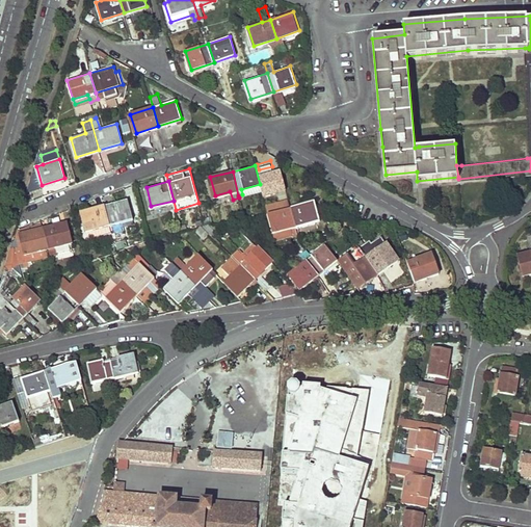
[(261,189),(260,184),(241,189),(242,194),(261,189)]
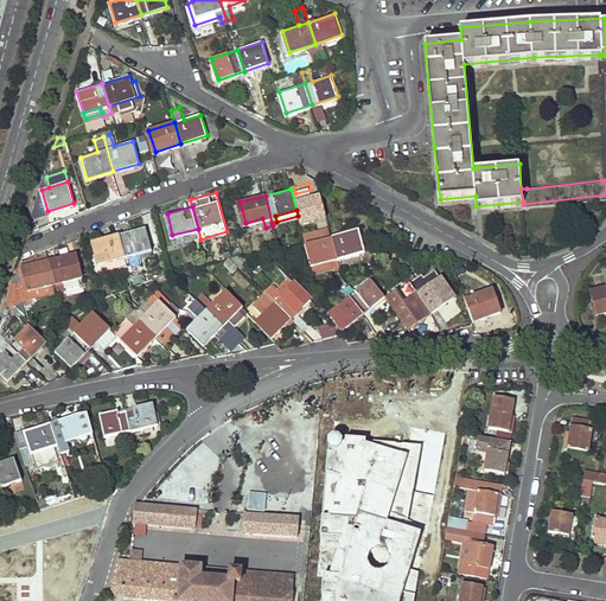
[(146,227),(119,234),(125,256),(152,249),(146,227)]
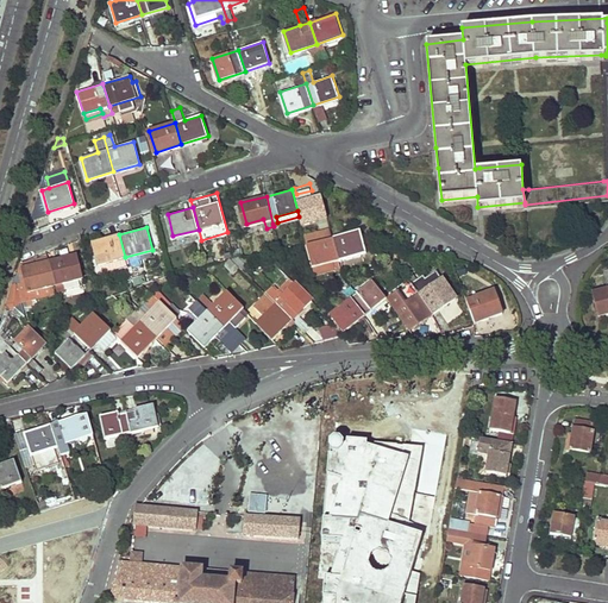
[(359,228),(332,236),(338,258),(365,251),(359,228)]
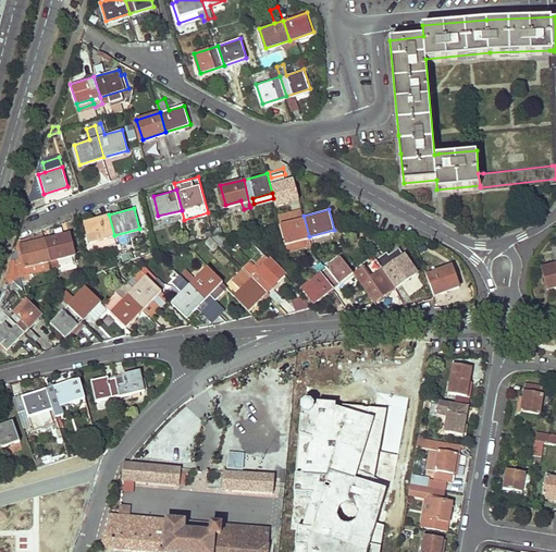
[(109,215),(85,221),(90,241),(114,235),(109,215)]
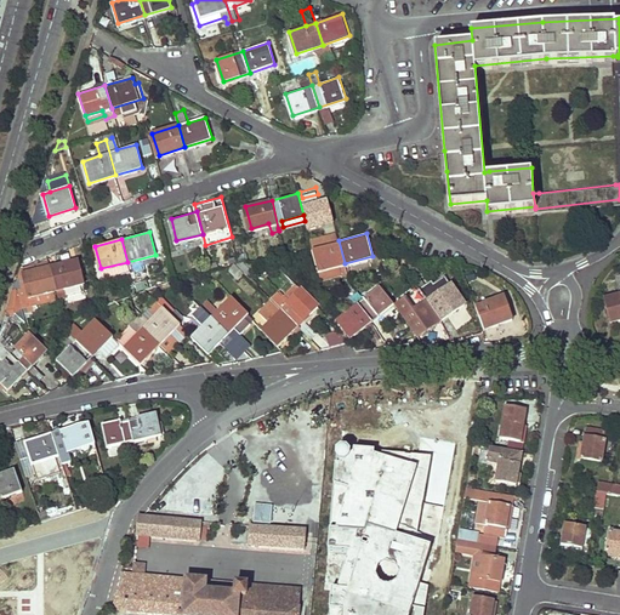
[(339,240),(312,248),(319,271),(345,263),(339,240)]
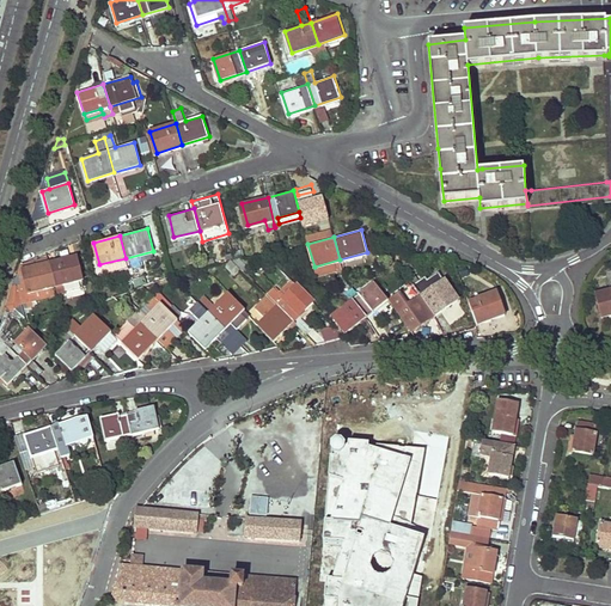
[(77,256),(49,262),(55,285),(81,277),(77,256)]
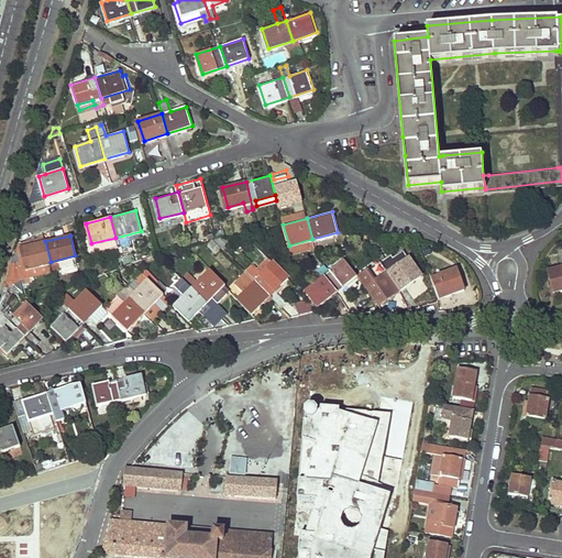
[(217,237),(213,237),(224,247),(227,244),(220,236),(217,237)]
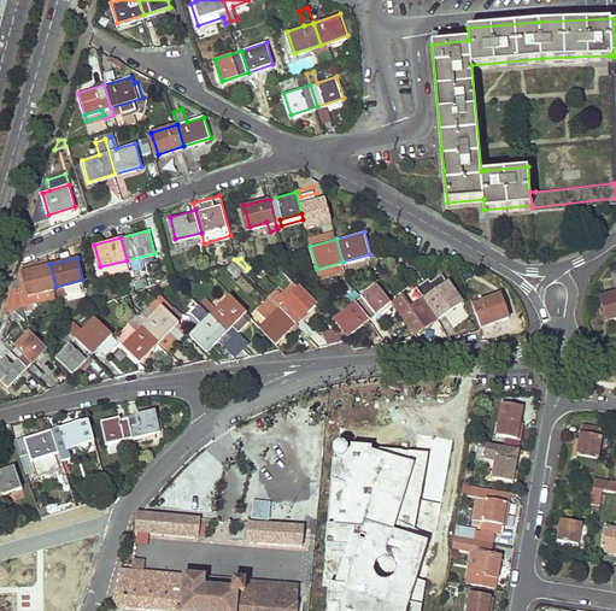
[(402,260),(389,264),(394,274),(405,266),(402,260)]
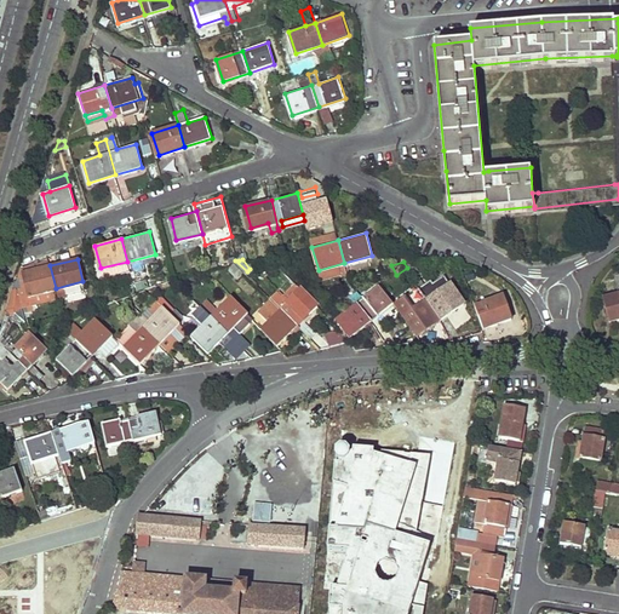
[(234,263),(228,268),(238,277),(244,271),(234,263)]
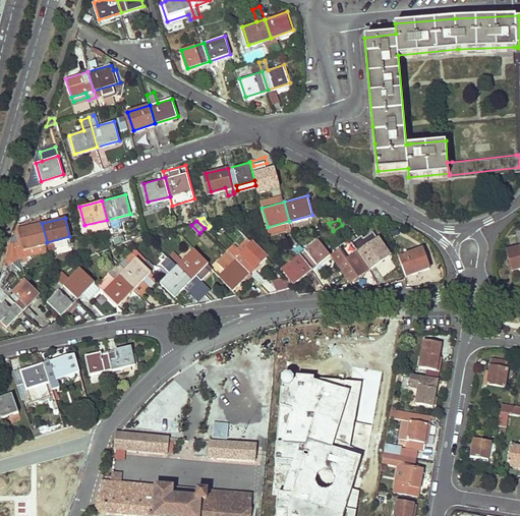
[(42,223),(19,229),(23,247),(47,242),(42,223)]
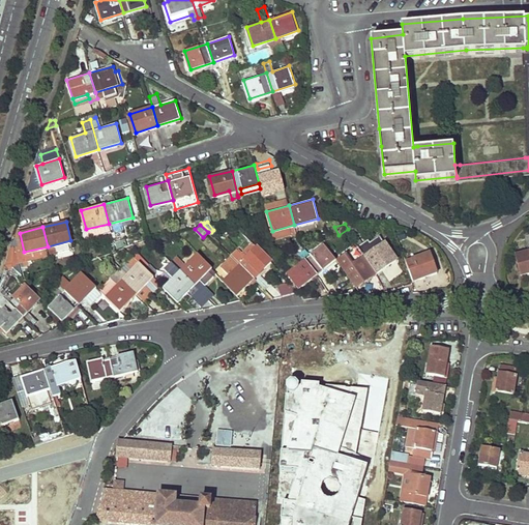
[(379,231),(360,242),(364,248),(382,237),(379,231)]
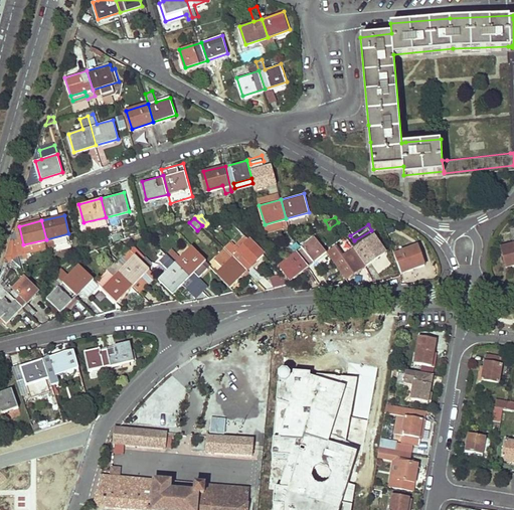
[(513,230),(513,241),(501,245),(506,264),(513,261),(513,230)]
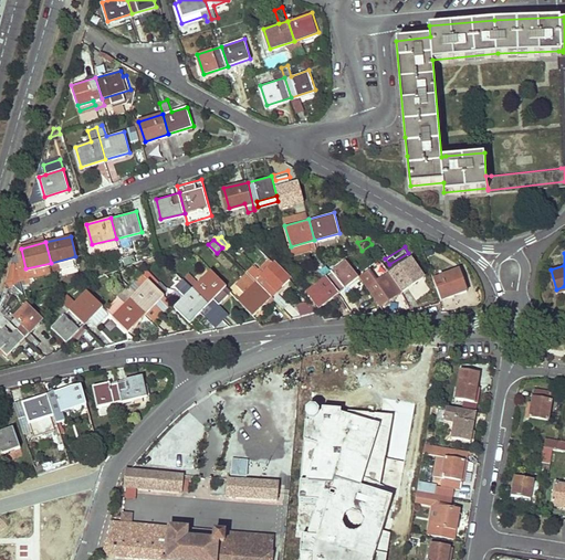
[(320,265),(314,257),(307,263),(313,270),(320,265)]
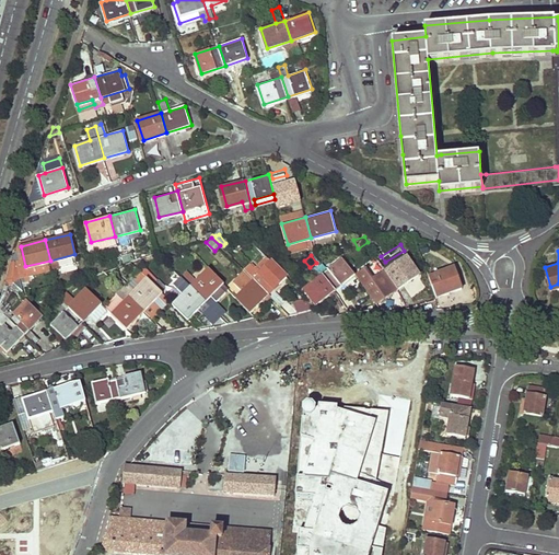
[(406,255),(386,269),(397,286),(418,273),(406,255)]
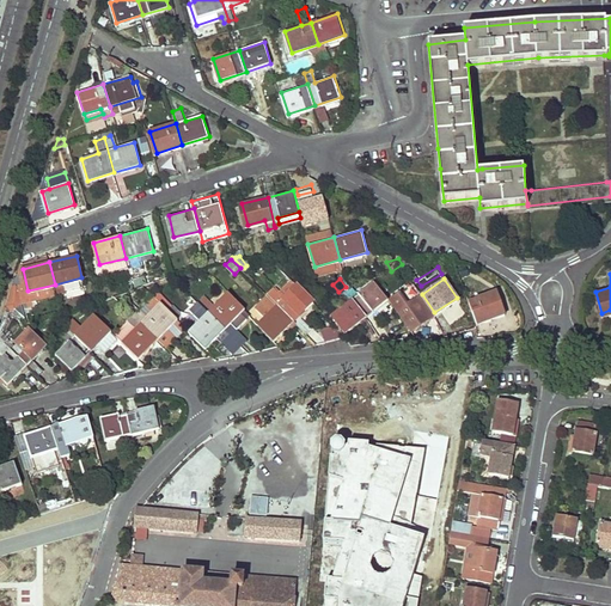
[(373,280),(353,297),(366,313),(388,298),(373,280)]
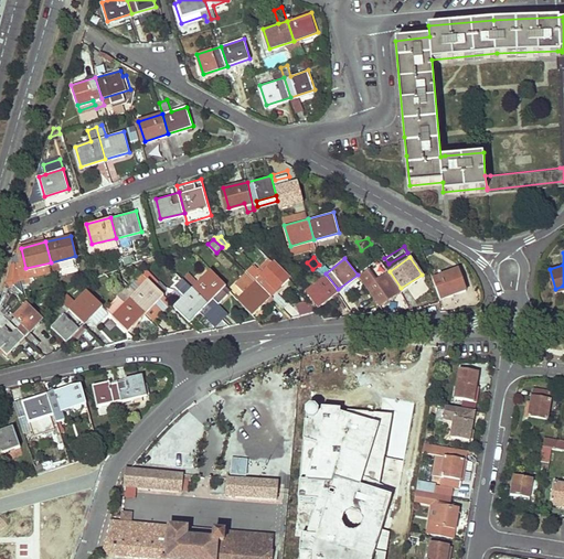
[(18,264),(10,260),(6,275),(13,277),(18,264)]
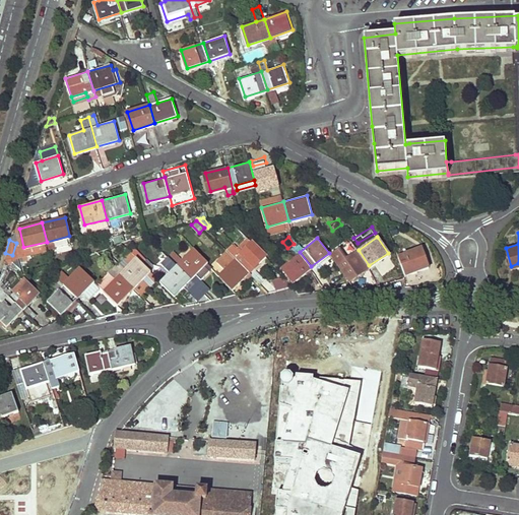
[(265,255),(252,241),(241,251),(236,246),(231,251),(250,270),(265,255)]
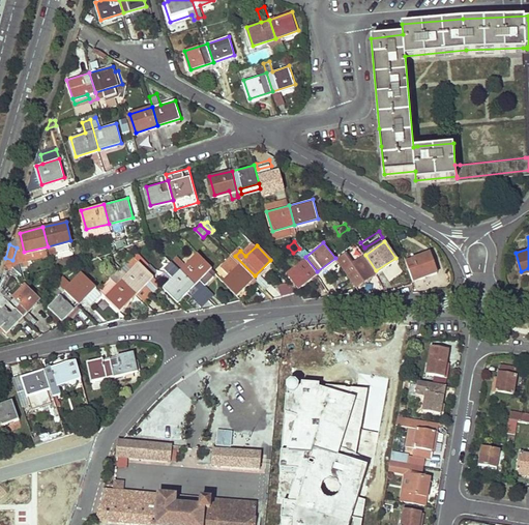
[(305,257),(299,249),(293,253),(299,261),(287,270),(299,287),(317,271),(305,257)]
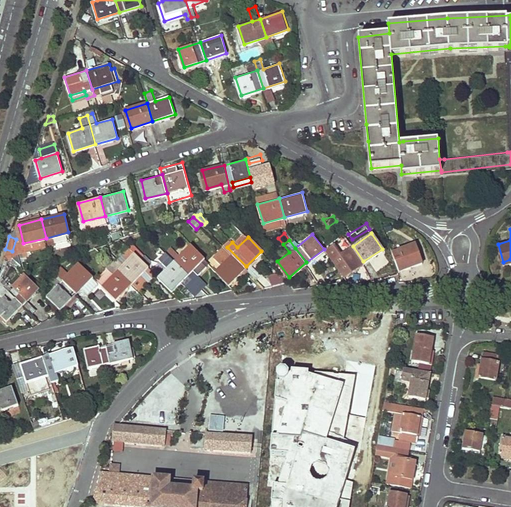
[(414,242),(392,249),(399,267),(421,260),(414,242)]
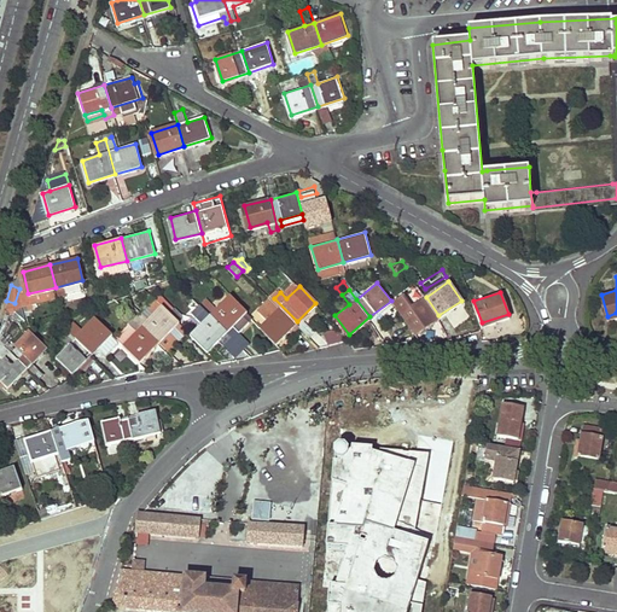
[(252,316),(231,293),(216,307),(210,301),(204,307),(227,331),(233,325),(239,331),(252,316)]
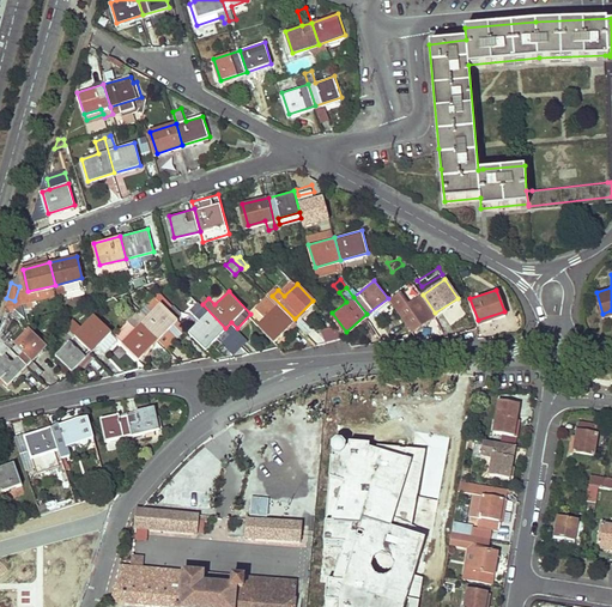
[(274,339),(295,319),(272,296),(270,293),(255,308),(265,316),(259,322),(274,339)]
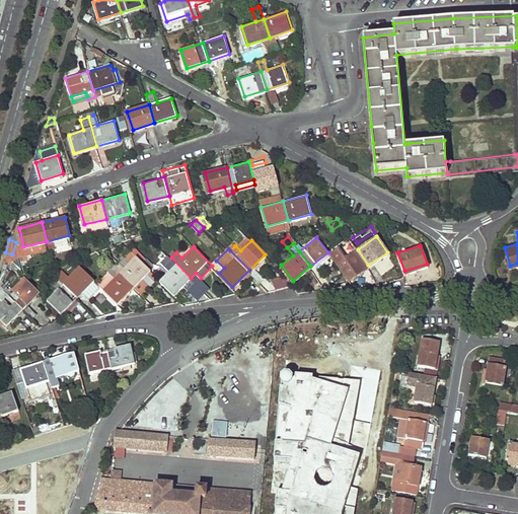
[(168,254),(171,258),(176,252),(173,249),(168,254)]
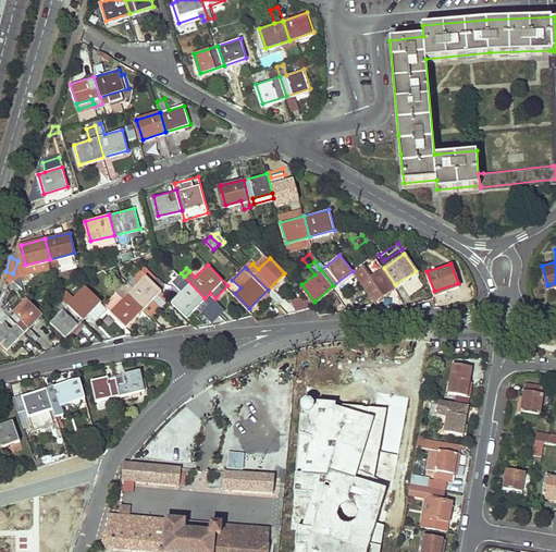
[(363,282),(375,298),(395,284),(384,268),(363,282)]
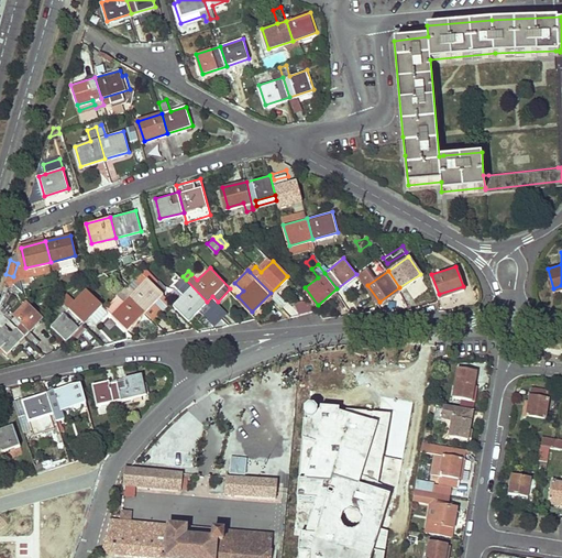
[(186,280),(183,276),(177,283),(186,292),(174,304),(189,319),(207,302),(186,280)]
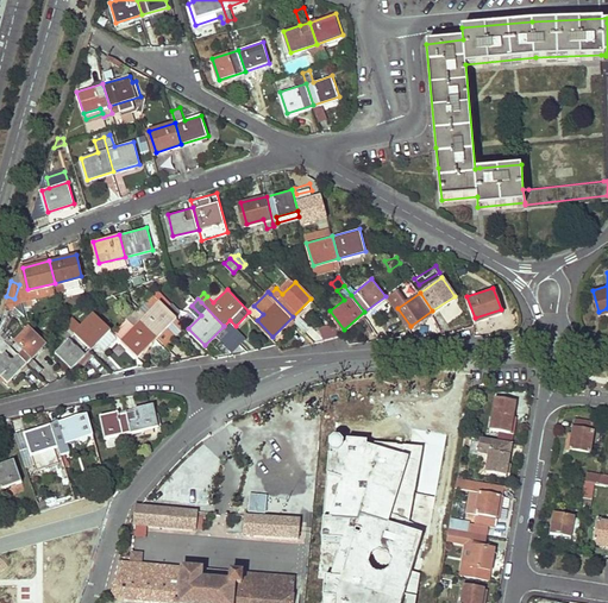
[(176,316),(160,300),(140,319),(157,335),(176,316)]
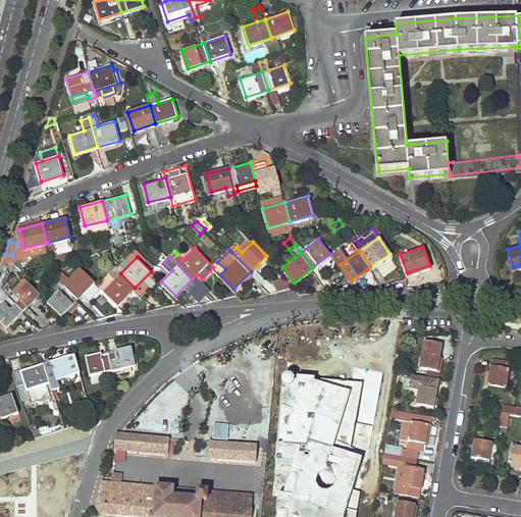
[(95,280),(81,266),(68,278),(61,272),(56,276),(79,298),(83,293),(95,280)]
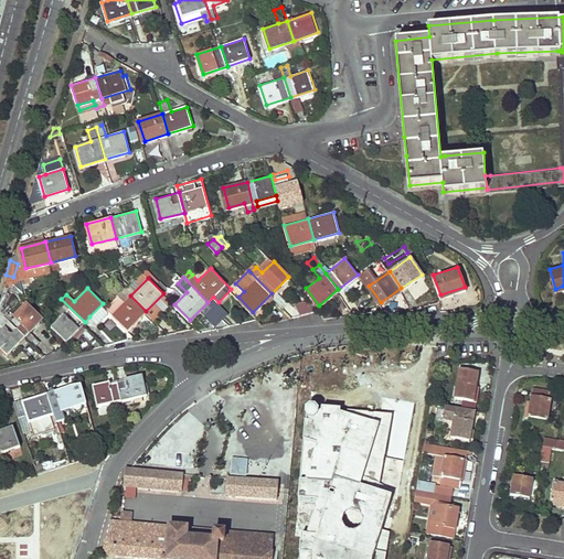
[(130,296),(123,288),(116,296),(118,297),(124,302),(113,314),(128,329),(146,311),(130,296)]
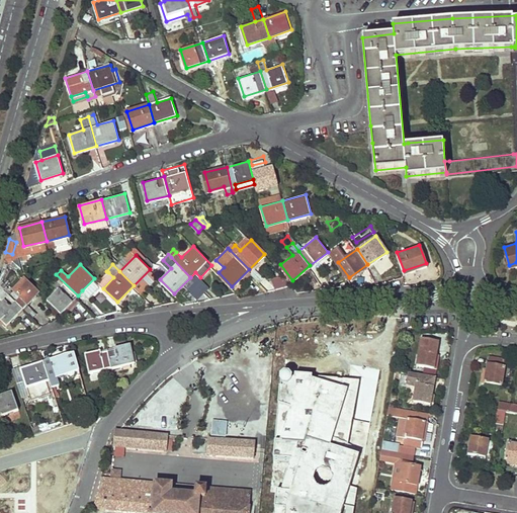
[(98,283),(99,284),(103,288),(113,277),(108,272),(98,283)]
